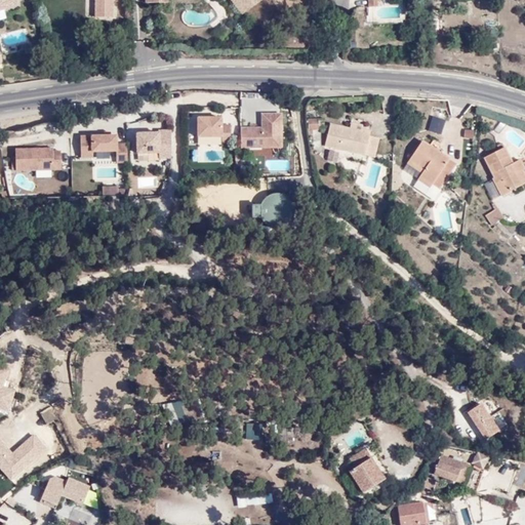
[(15,0),(0,0),(0,8),(17,4),(15,0)]
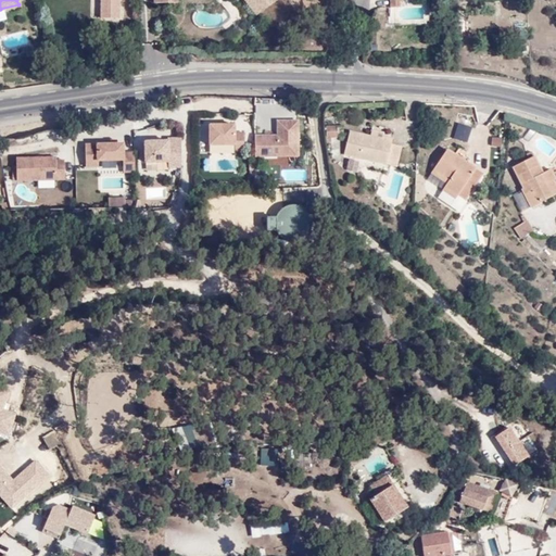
[(101,0),(101,17),(118,19),(118,0),(101,0)]
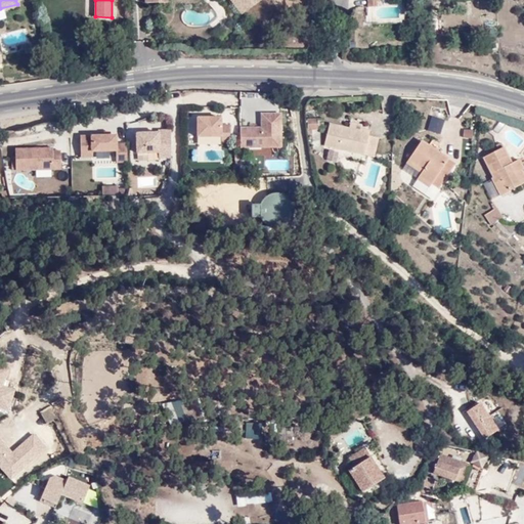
[(230,0),(243,15),(263,0),(230,0)]
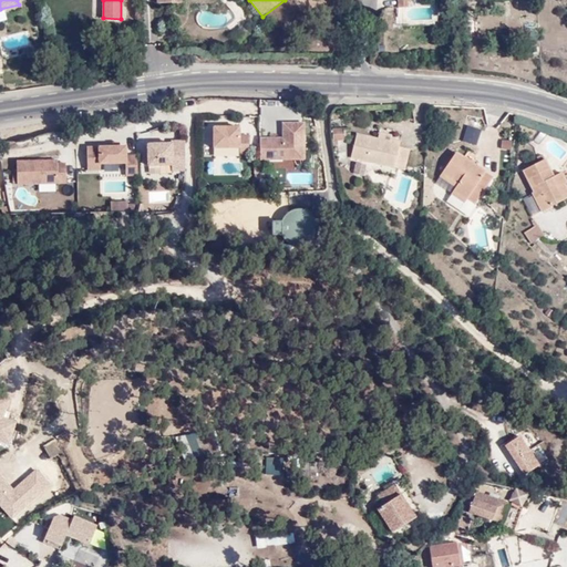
[(259,138),(259,160),(305,158),(303,123),(284,124),(284,138),(259,138)]
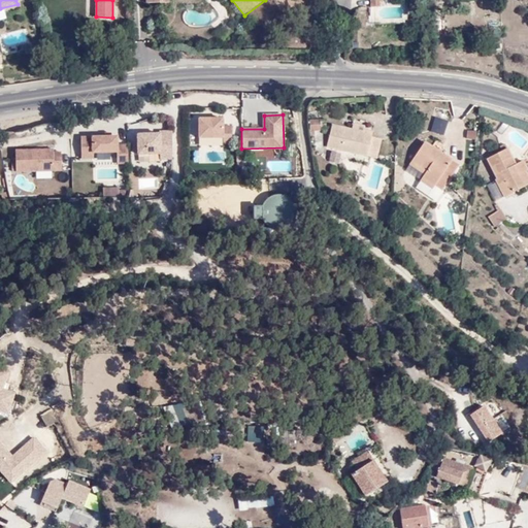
[(434,117),(430,132),(443,135),(448,120),(434,117)]
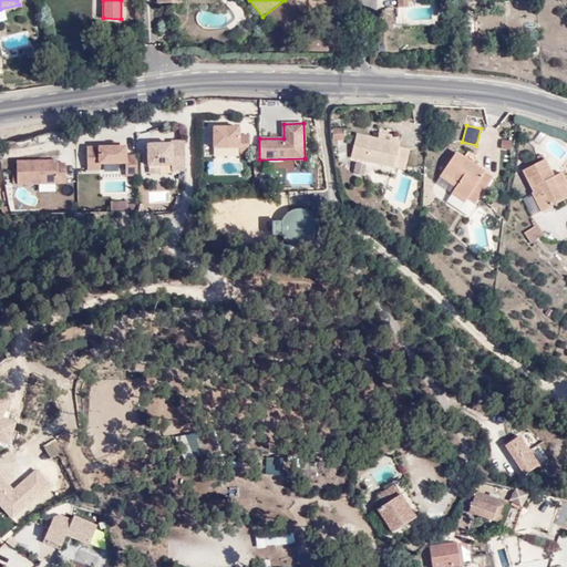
[(214,127),(214,147),(239,147),(239,153),(249,153),(249,135),(239,135),(239,127),(214,127)]
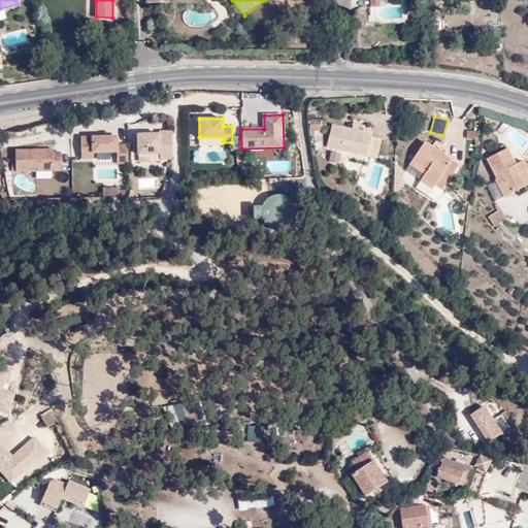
[(328,133),(327,122),(310,123),(311,138),(320,137),(320,133),(328,133)]
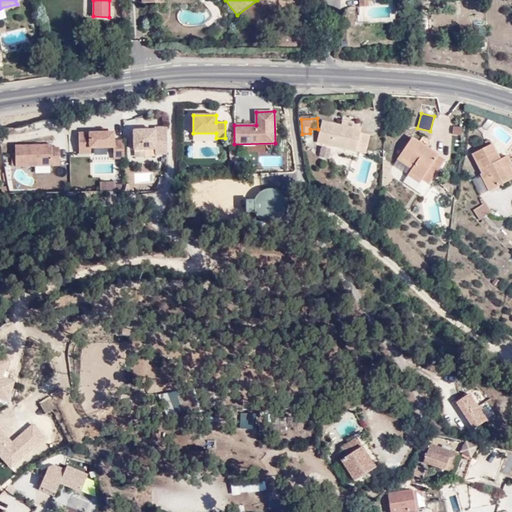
[(359,152),(363,133),(364,129),(353,126),(352,130),(324,125),(319,143),(325,144),(334,146),(359,152)]
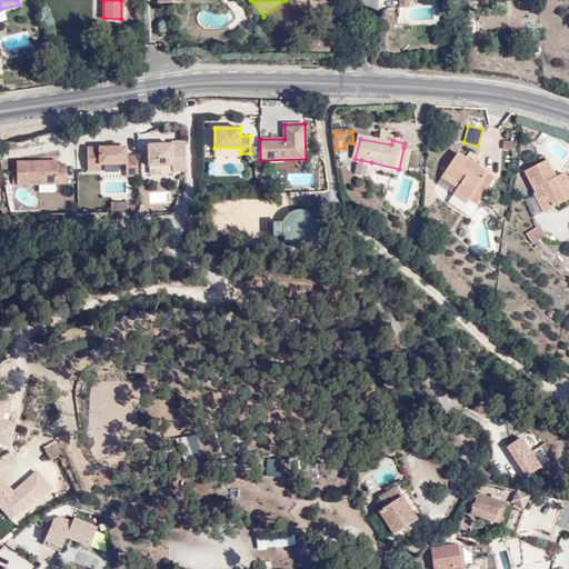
[(173,168),(185,168),(185,140),(149,140),(149,161),(173,161),(173,168)]
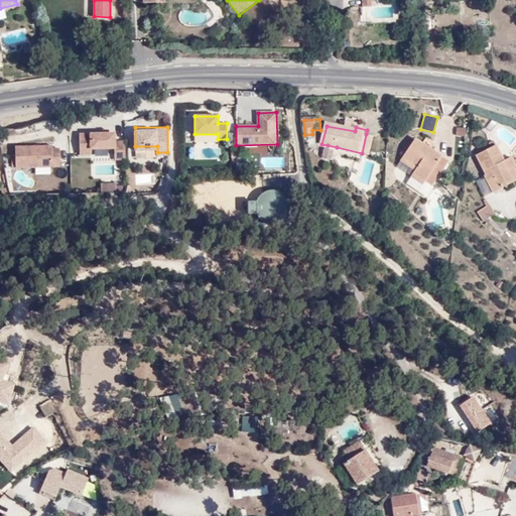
[(465,136),(466,127),(456,127),(456,135),(465,136)]
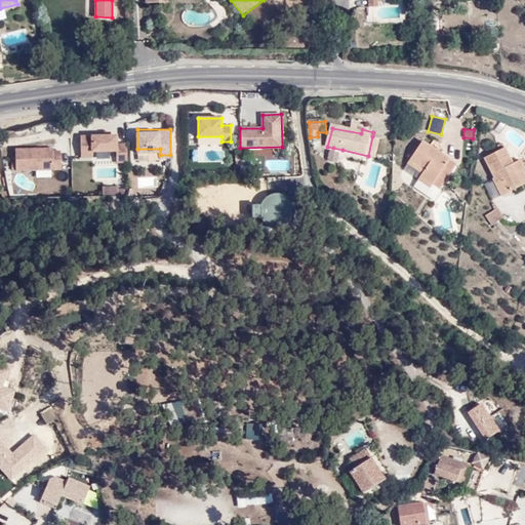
[(81,136),(81,157),(92,157),(92,152),(116,151),(117,162),(127,162),(127,144),(117,145),(117,135),(81,136)]
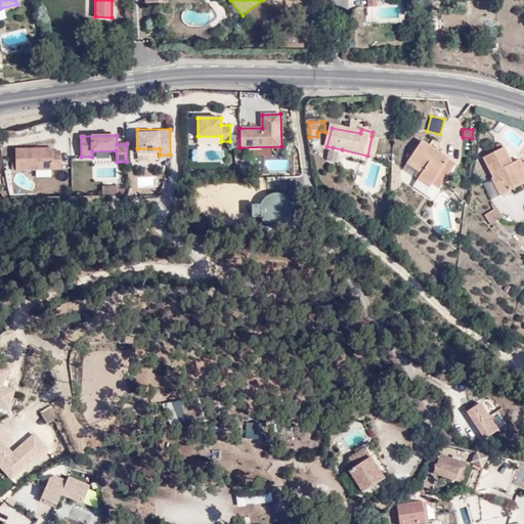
[(380,137),(372,136),(367,156),(377,157),(380,137)]
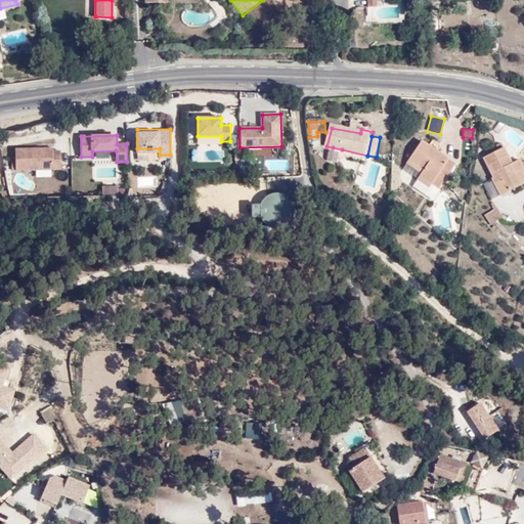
[(421,141),(408,164),(424,172),(421,177),(419,180),(433,187),(449,158),(421,141)]
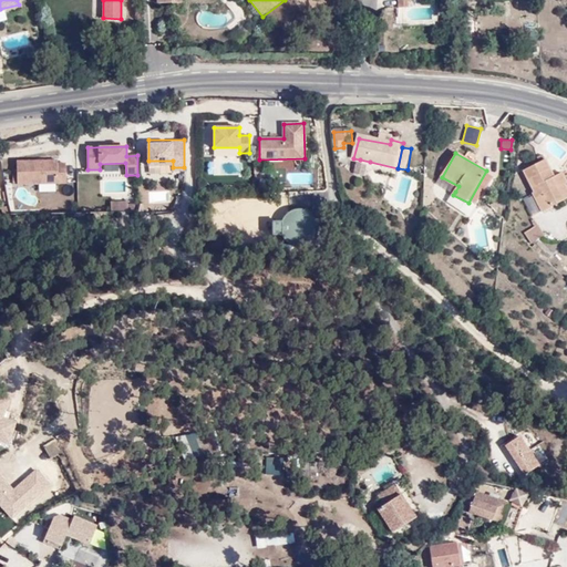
[(370,162),(360,160),(357,171),(368,173),(370,162)]
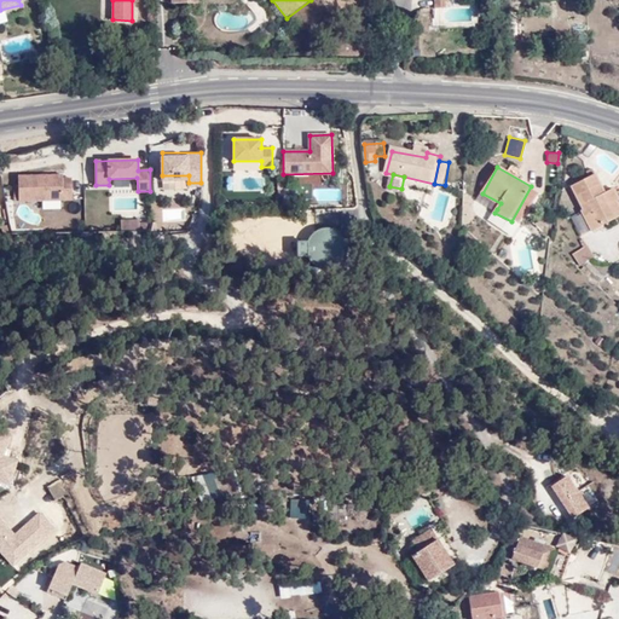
[(73,200),(71,179),(63,179),(63,175),(18,177),(18,202),(73,200)]
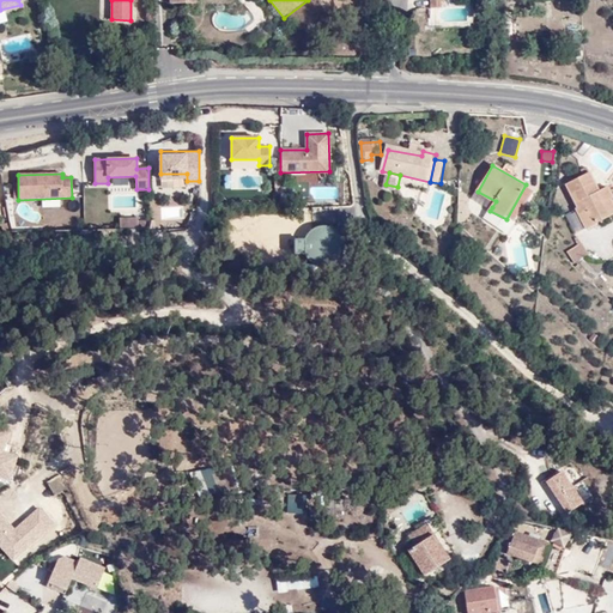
[(595,194),(586,176),(562,190),(575,213),(564,220),(575,237),(612,216),(612,212),(607,201),(611,199),(604,189),(595,194)]
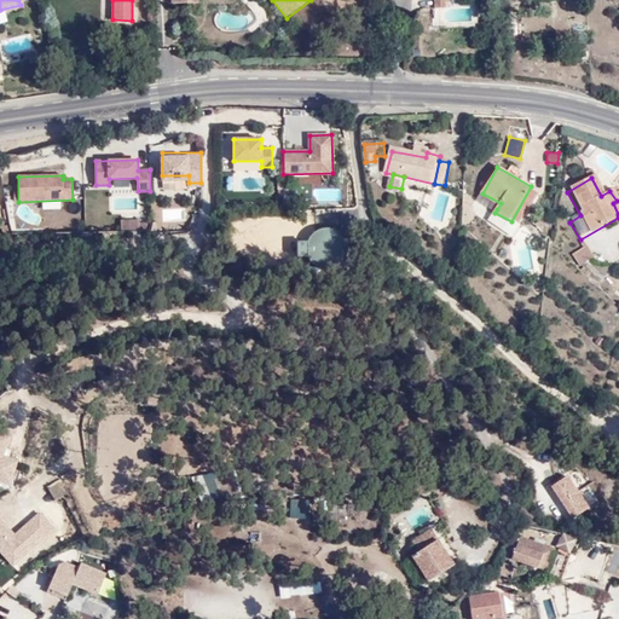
[(538,190),(531,186),(512,221),(519,226),(538,190)]
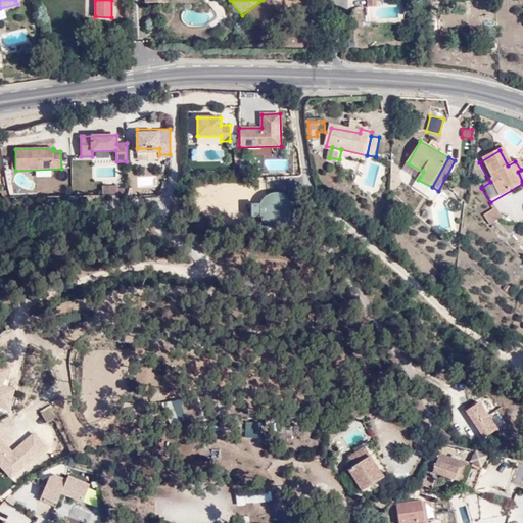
[(423,172),(408,163),(406,169),(420,177),(423,172)]
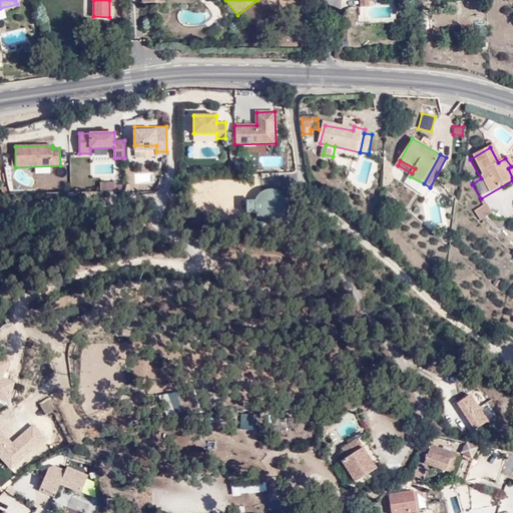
[(424,183),(410,176),(409,180),(421,187),(424,183)]
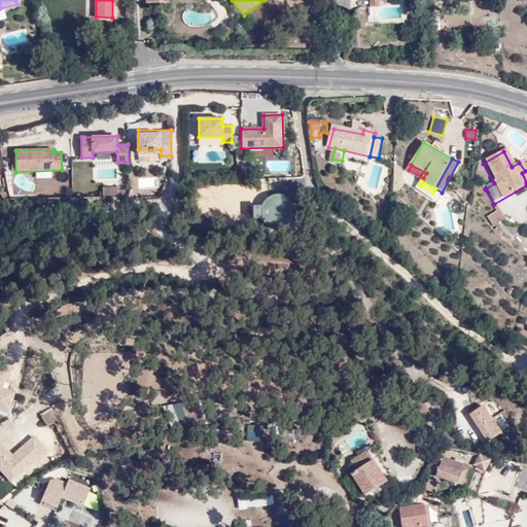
[(128,197),(128,187),(104,187),(104,197),(128,197)]
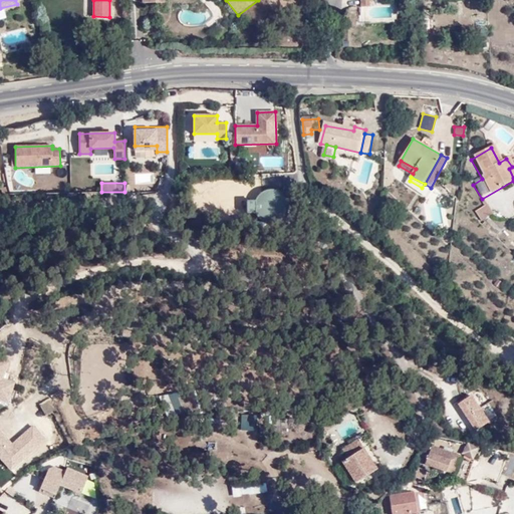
[(250,199),(249,210),(258,210),(261,218),(268,222),(278,224),(284,221),(292,215),(294,206),(293,198),(288,191),(280,186),(272,186),(264,190),(258,199),(250,199)]
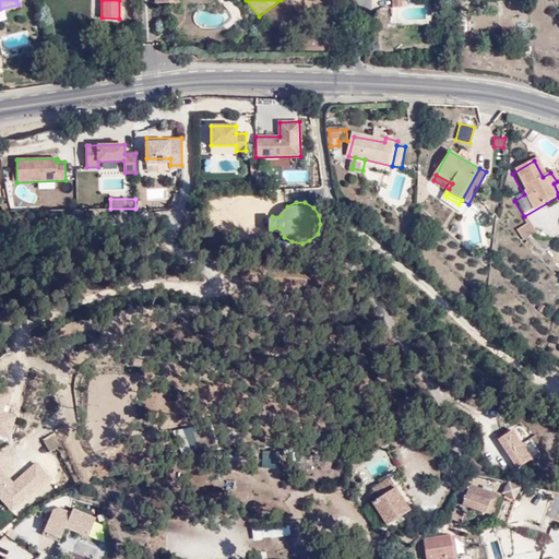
[(537,235),(530,225),(518,234),(524,244),(537,235)]
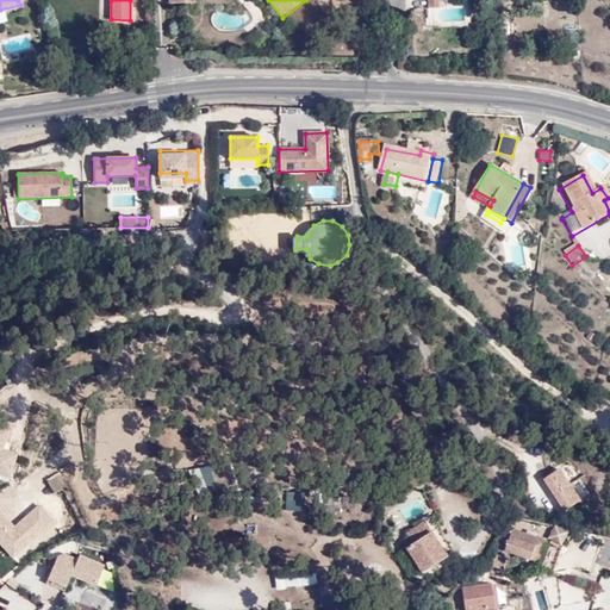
[(8,430),(0,427),(0,474),(10,478),(17,454),(2,449),(8,430)]
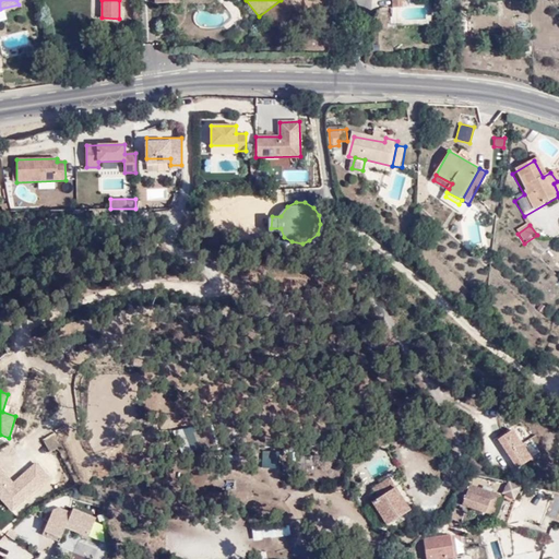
[(512,430),(498,439),(516,468),(531,459),(512,430)]
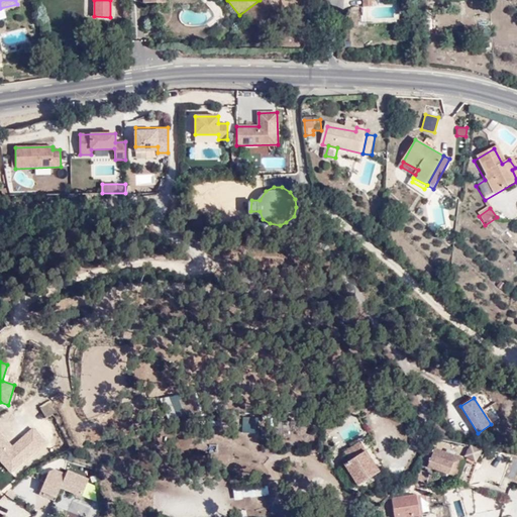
[(0,460),(11,473),(45,443),(33,430),(12,448),(0,434),(0,460)]
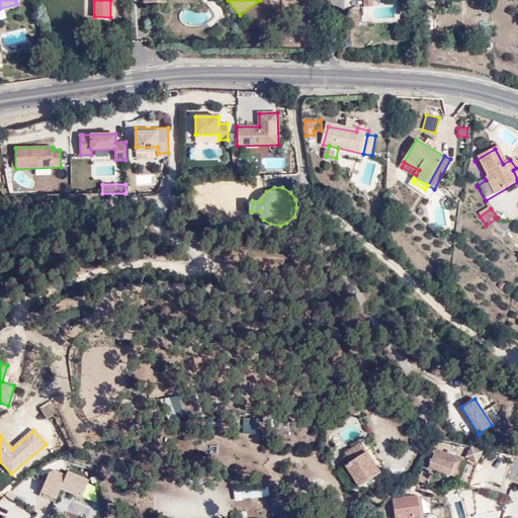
[(358,488),(380,473),(360,443),(345,453),(350,462),(344,465),(358,488)]
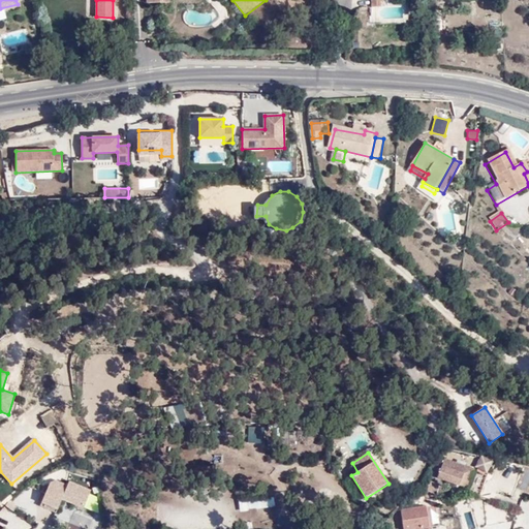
[(490,475),(494,467),(478,459),(474,467),(490,475)]
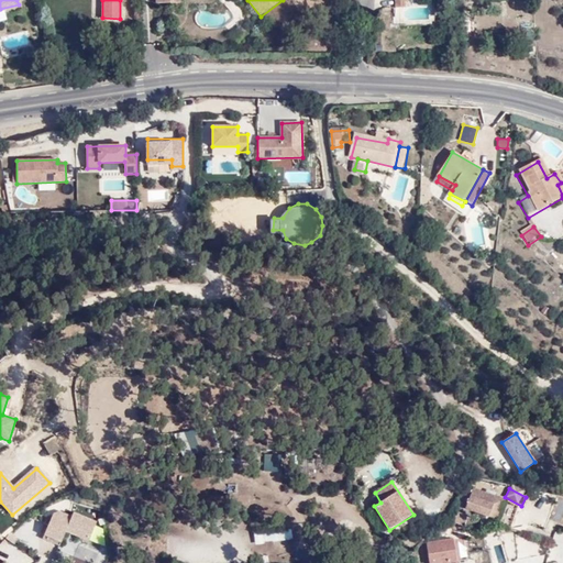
[(472,498),(467,509),(497,519),(504,500),(485,494),(474,490),(472,498)]
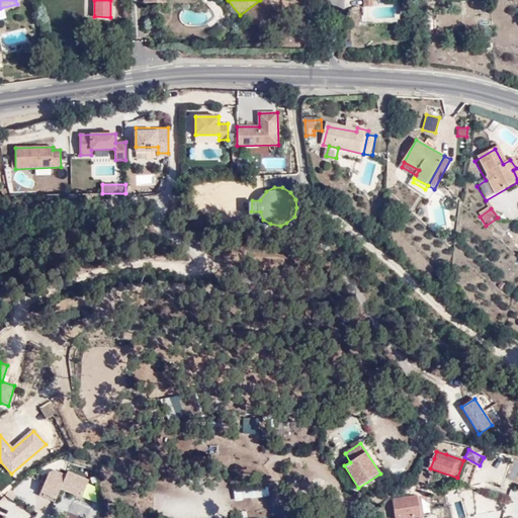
[(39,496),(55,502),(61,489),(81,497),(88,481),(68,471),(66,475),(55,470),(50,472),(39,496)]
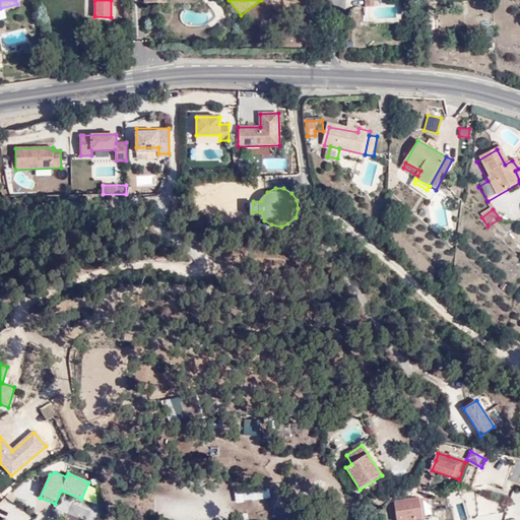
[(425,473),(420,490),(430,492),(435,475),(425,473)]
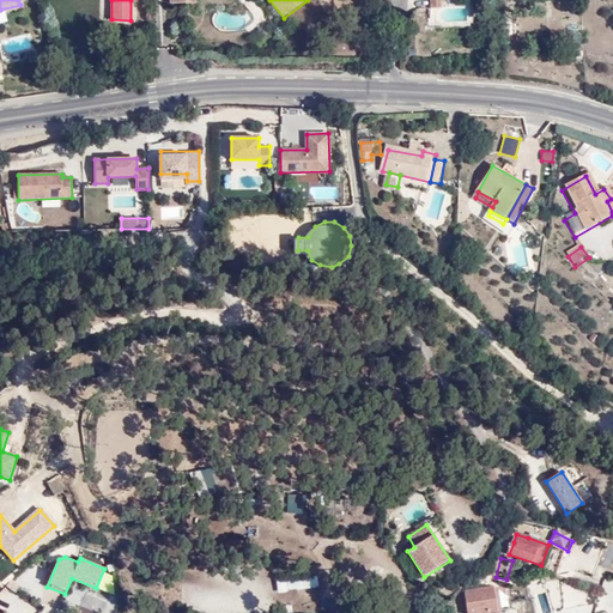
[(319,576),(277,576),(277,589),(319,590),(319,576)]
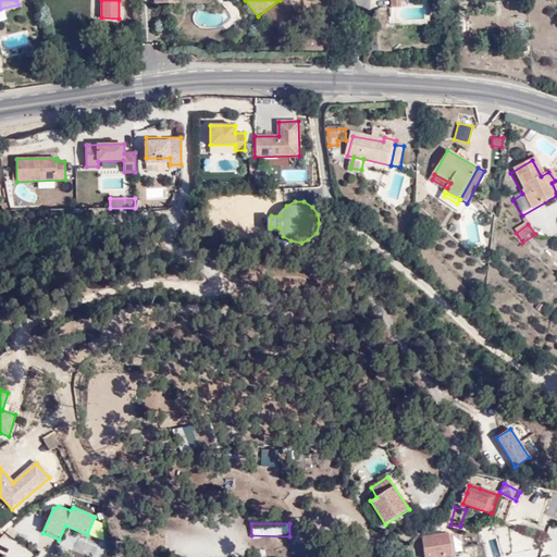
[(425,545),(428,556),(450,556),(461,554),(457,537),(425,545)]
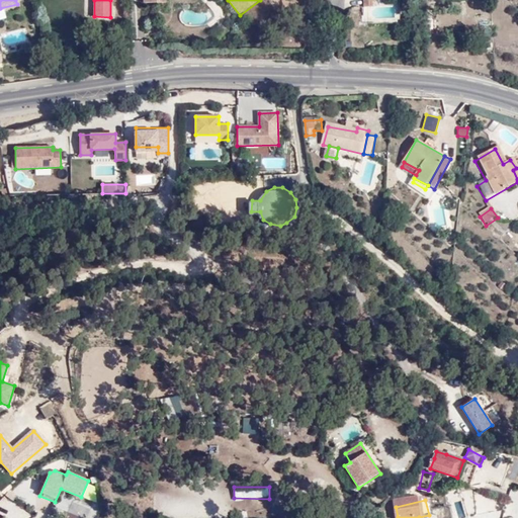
[(467,517),(463,502),(453,505),(456,517),(467,517)]
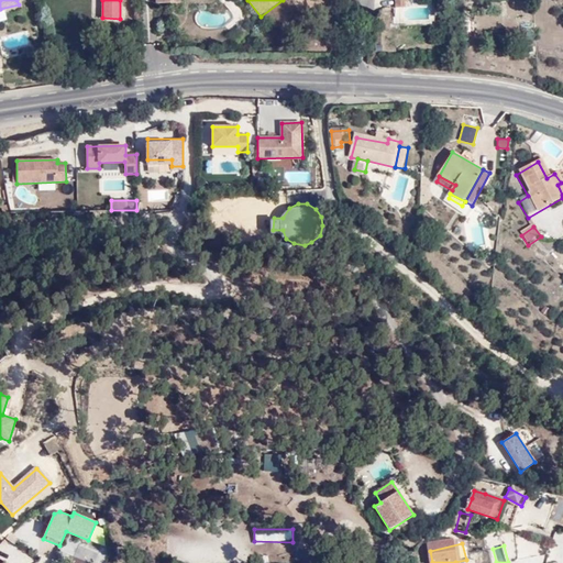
[(295,562),(308,561),(307,551),(295,552),(295,562)]
